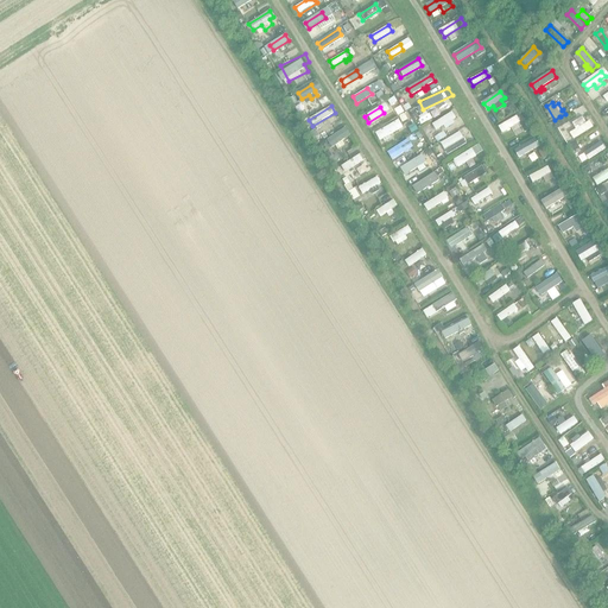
[(451,113),(431,125),(435,131),(455,118),(451,113)]
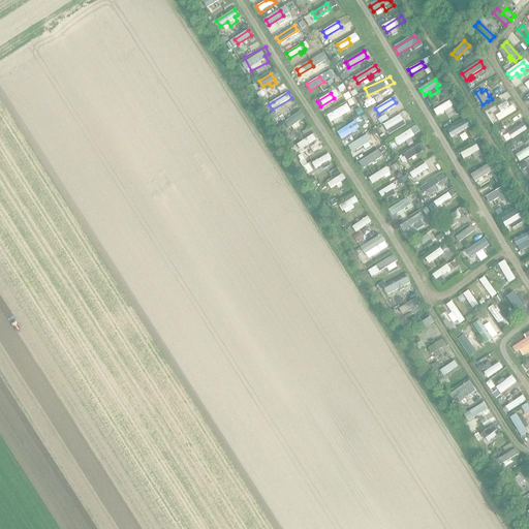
[(445,102),(433,109),(436,114),(443,110),(445,114),(449,111),(445,102)]
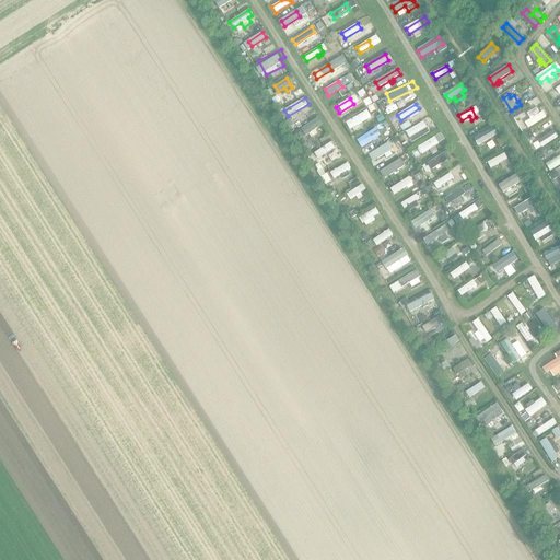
[(363,112),(347,123),(350,128),(366,118),(363,112)]
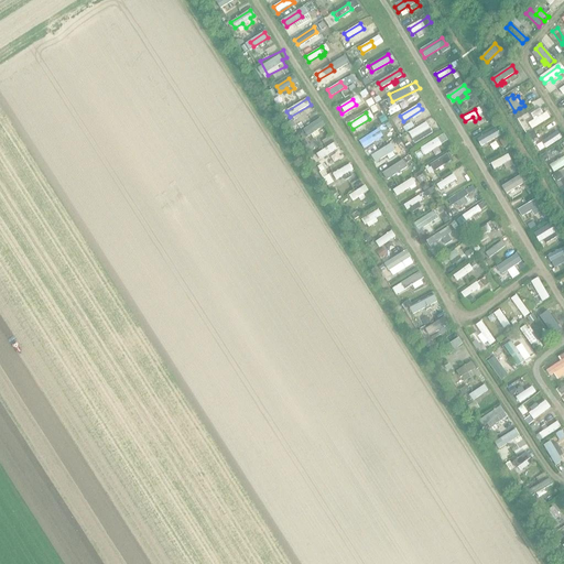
[(531,129),(550,118),(546,112),(528,123),(531,129)]
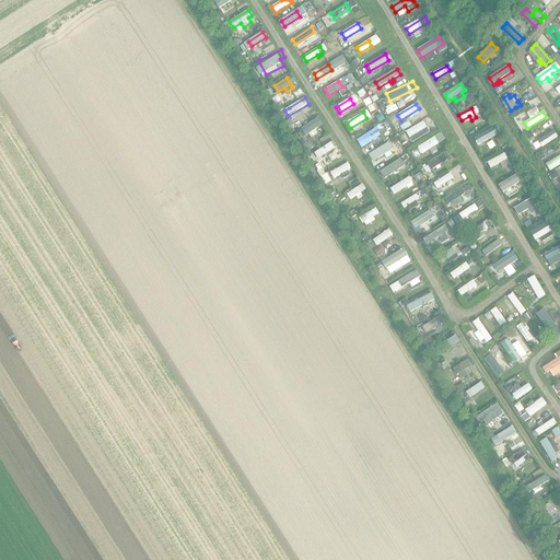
[(305,136),(323,125),(318,118),(301,129),(305,136)]
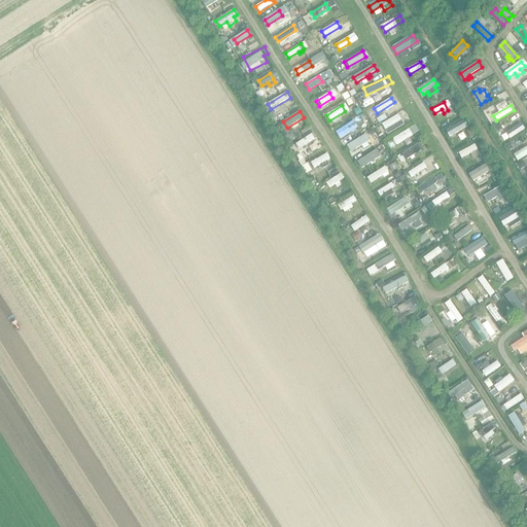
[(397,114),(382,125),(385,131),(395,125),(396,127),(399,125),(398,123),(401,120),(397,114)]
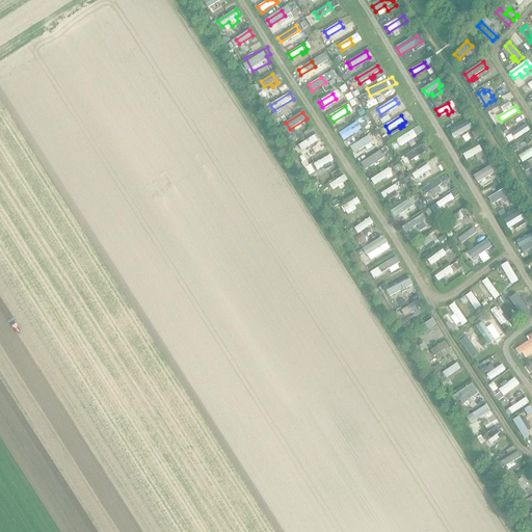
[(453,138),(472,128),(468,122),(450,132),(453,138)]
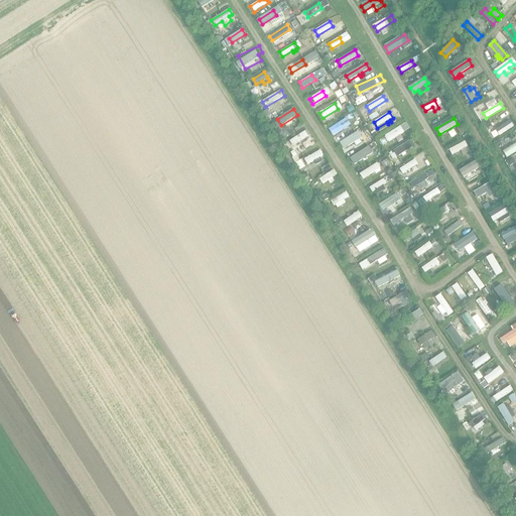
[(341,121),(330,128),(333,133),(339,129),(340,132),(344,129),(342,127),(344,126),(341,121)]
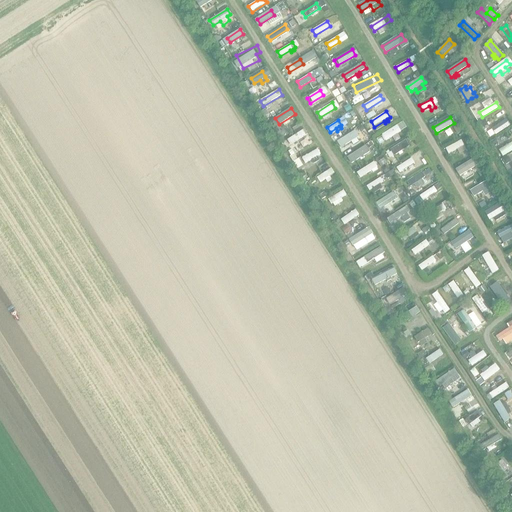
[(495,134),(509,125),(506,120),(492,129),(495,134)]
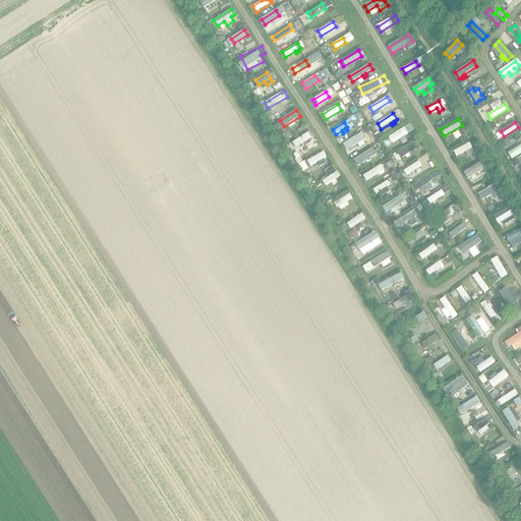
[(403,127),(391,136),(394,140),(395,140),(397,143),(402,140),(400,136),(406,132),(403,127)]
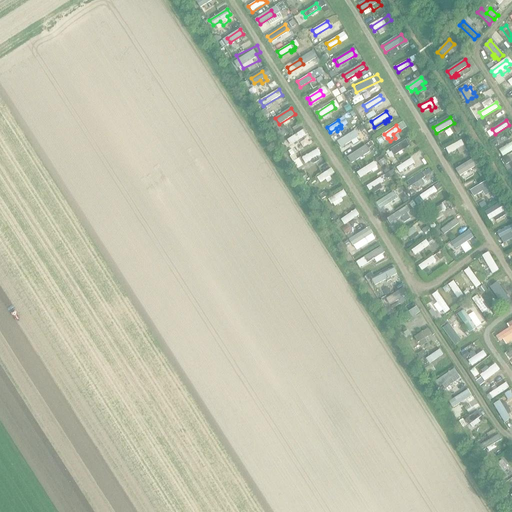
[(290,145),(307,134),(304,129),(287,140),(290,145)]
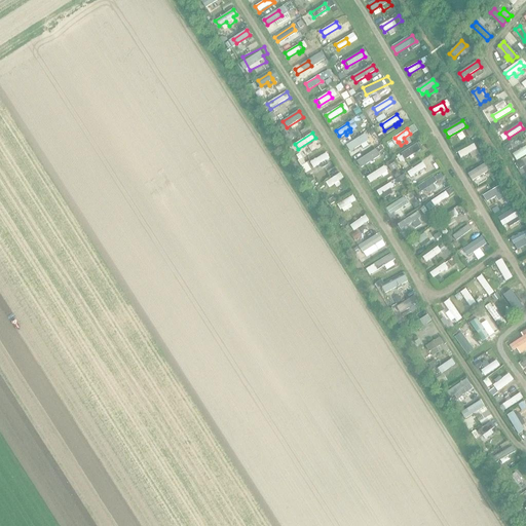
[(361,137),(347,145),(350,150),(364,142),(361,137)]
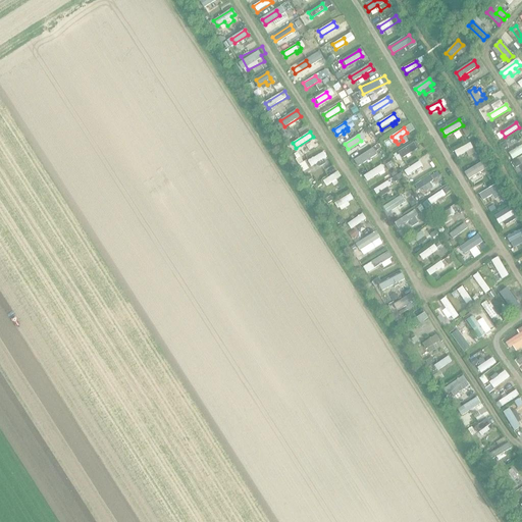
[(413,143),(398,153),(402,159),(406,156),(407,159),(411,157),(409,154),(417,149),(413,143)]
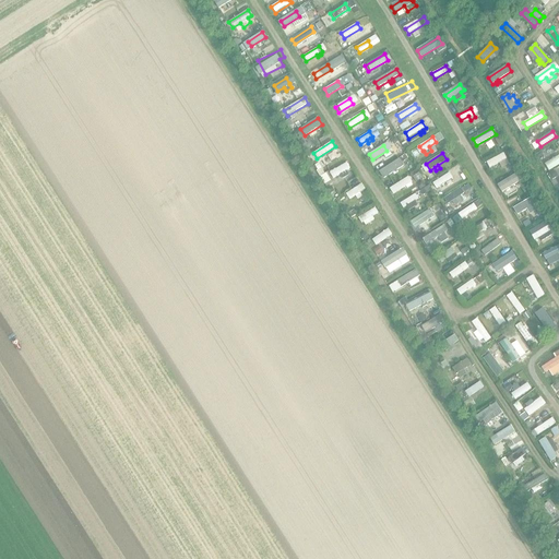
[(503,153),(486,163),(489,168),(500,163),(501,165),(508,162),(503,153)]
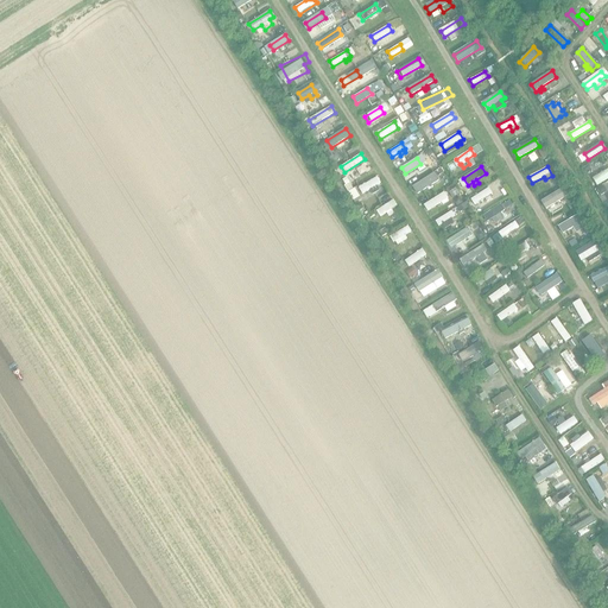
[(596,185),(607,178),(607,169),(593,178),(596,185)]
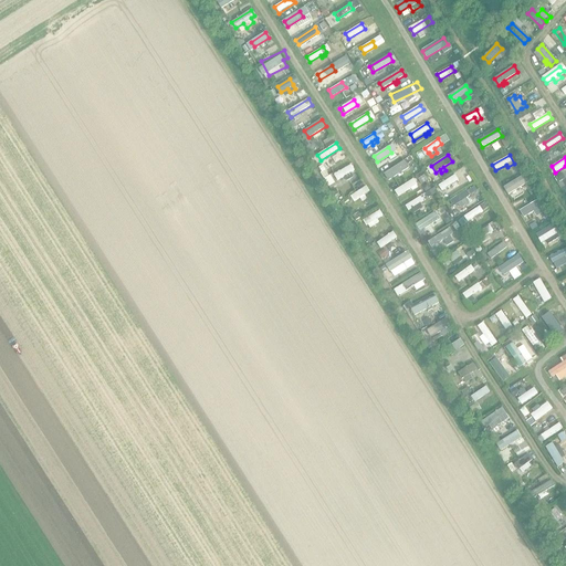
[(404,161),(384,175),(388,181),(397,175),(399,177),(402,175),(401,173),(408,168),(404,161)]
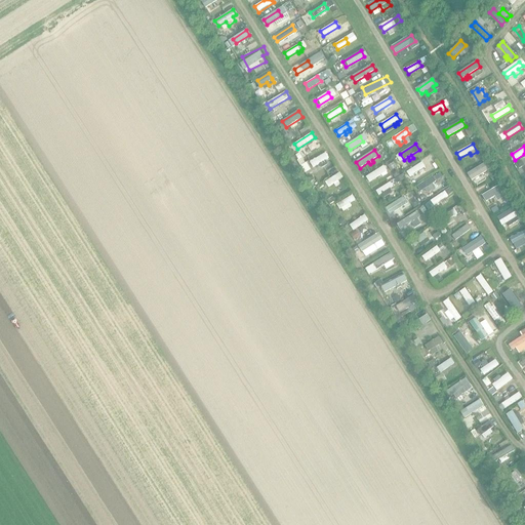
[(313,167),(328,159),(325,153),(310,162),(313,167)]
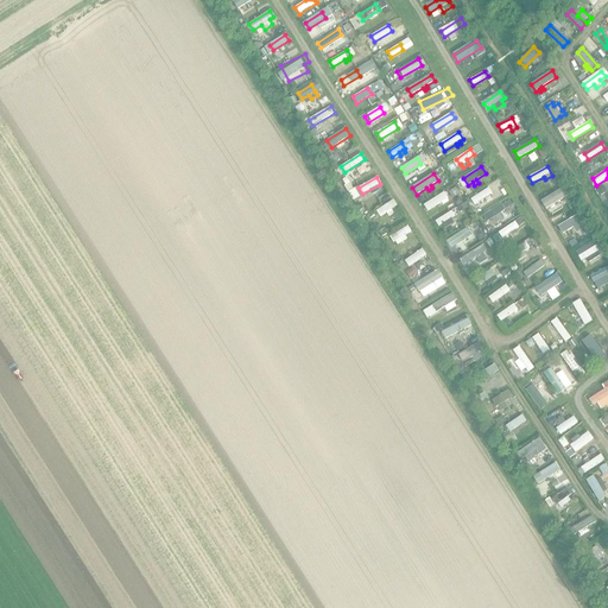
[(504,192),(512,188),(508,182),(500,187),(504,192)]
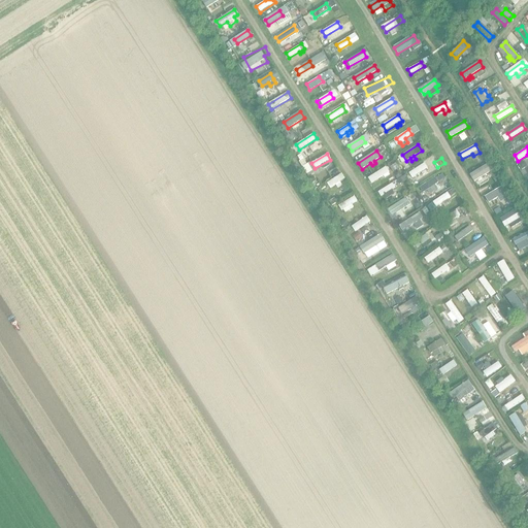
[(424,164),(408,173),(411,178),(421,173),(422,175),(427,172),(425,170),(427,168),(424,164)]
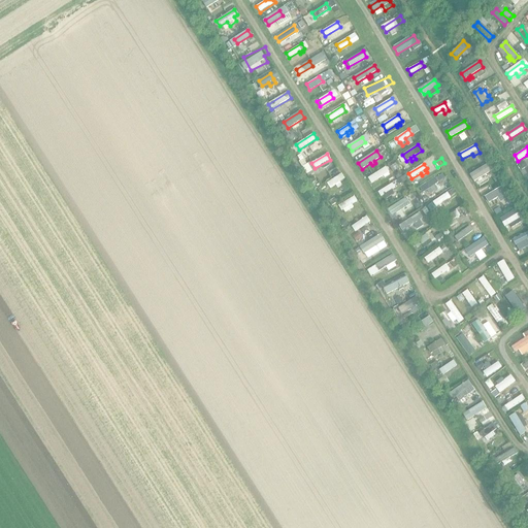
[(489,165),(471,173),(473,178),(485,173),(487,177),(493,174),(491,170),(492,169),(489,165)]
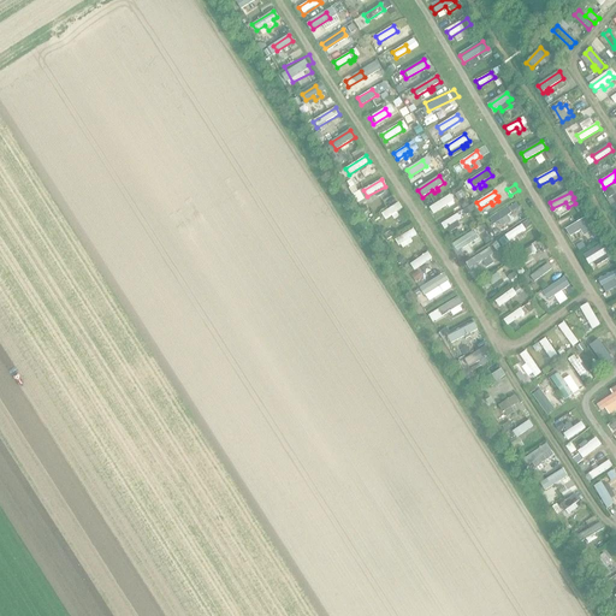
[(450,195),(428,208),(433,214),(446,206),(449,208),(454,205),(452,202),(454,201),(450,195)]
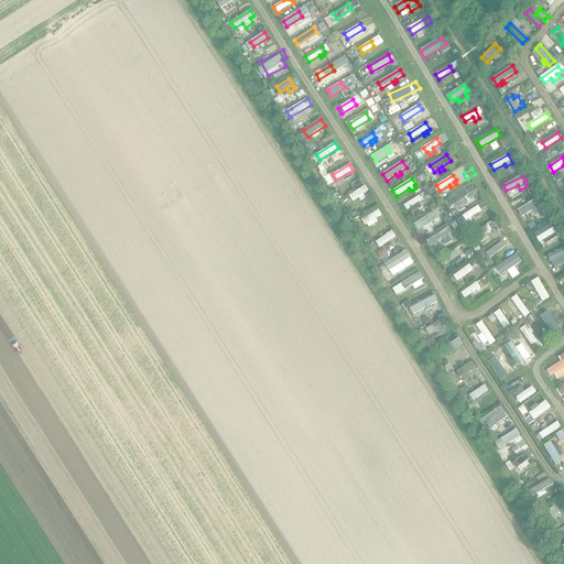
[(353,202),(368,191),(365,186),(349,196),(353,202)]
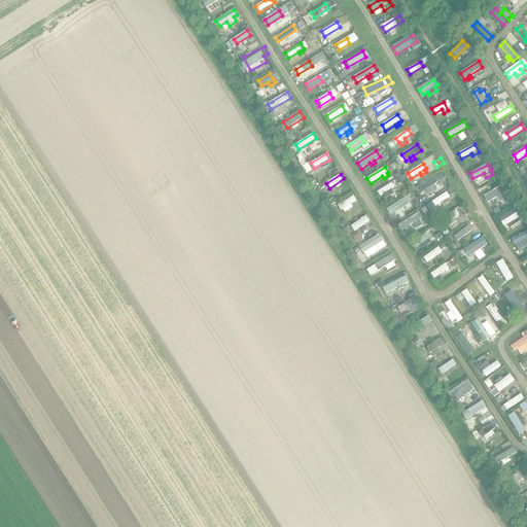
[(433,178),(419,187),(422,191),(426,189),(428,192),(432,190),(430,186),(436,182),(433,178)]
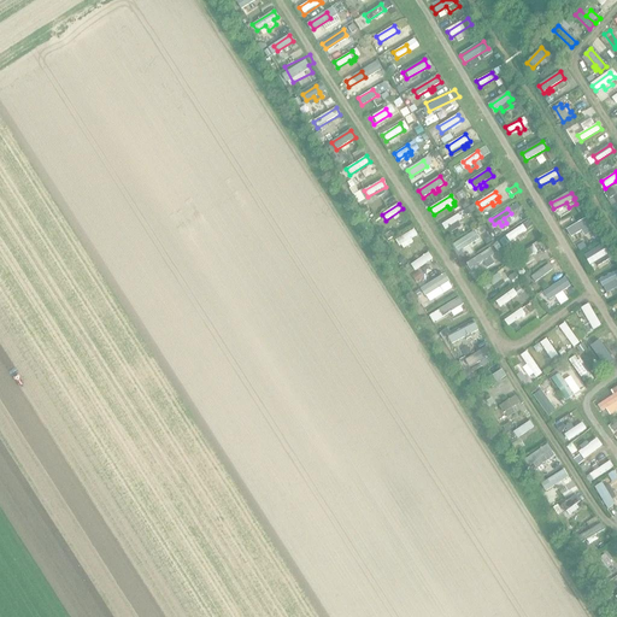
[(458,215),(441,225),(445,230),(448,228),(451,231),(456,228),(454,224),(462,219),(458,215)]
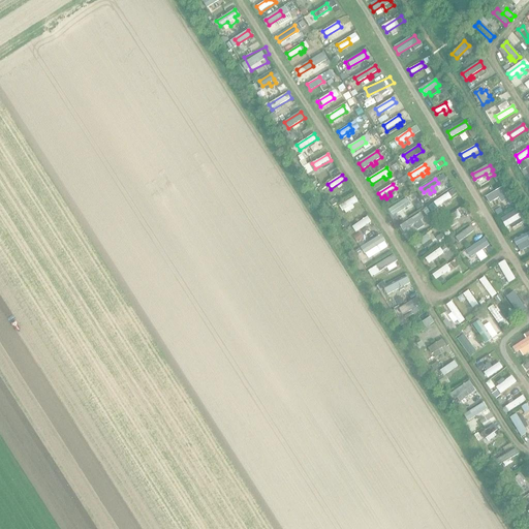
[(489,203),(503,193),(500,188),(486,197),(489,203)]
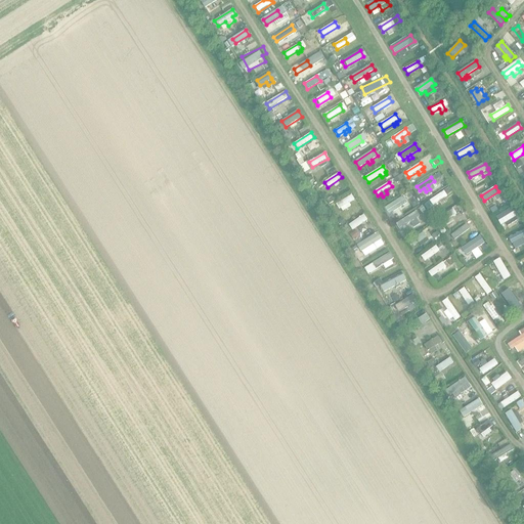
[(443,191),(429,201),(433,206),(447,197),(443,191)]
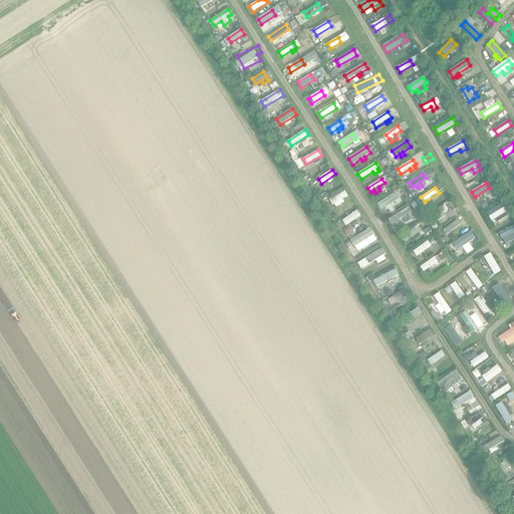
[(344,191),(329,201),(332,205),(335,204),(336,207),(343,202),(341,199),(347,196),(344,191)]
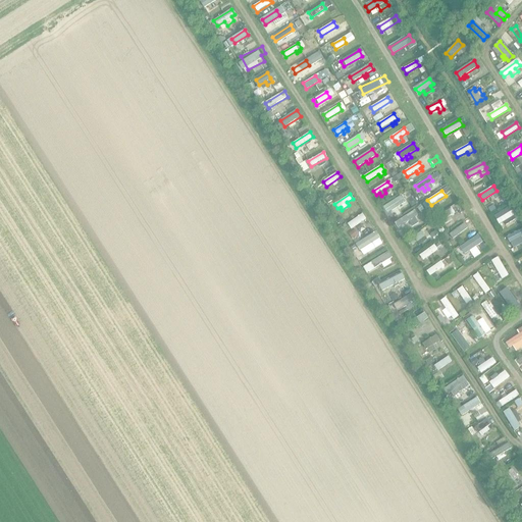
[(387,212),(402,203),(399,198),(384,207),(387,212)]
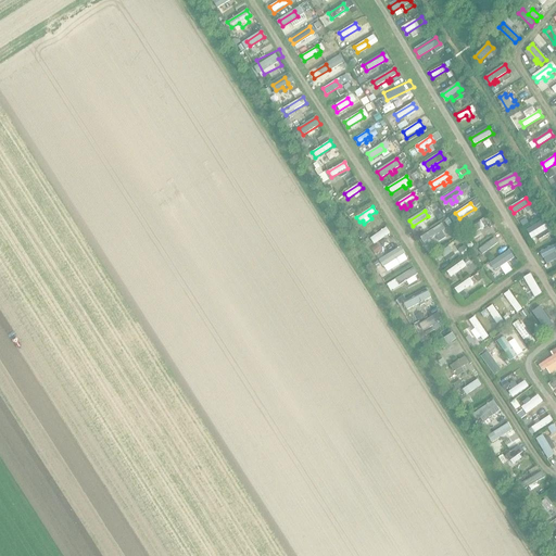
[(546,218),(542,222),(547,229),(552,226),(546,218)]
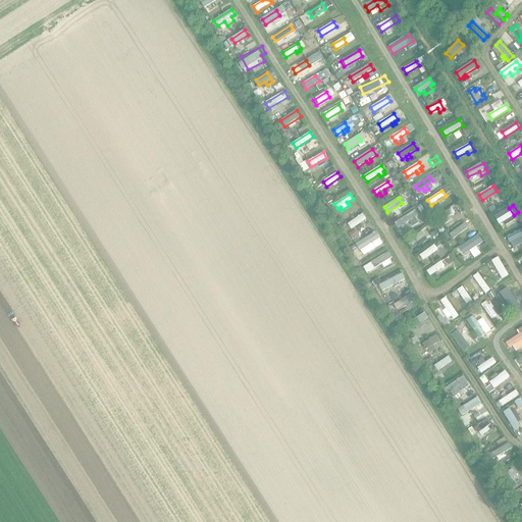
[(451,208),(436,218),(439,222),(454,213),(451,208)]
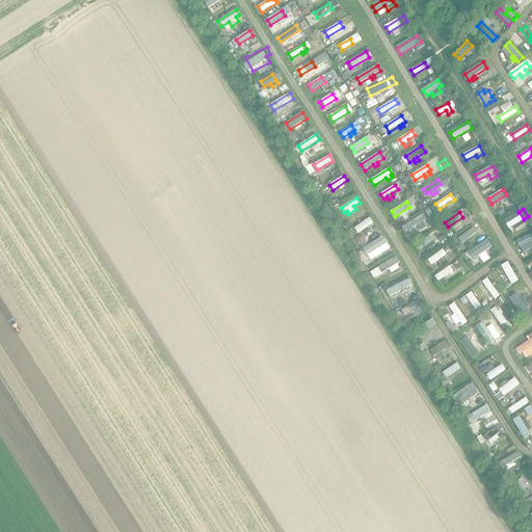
[(527,224),(519,213),(513,216),(521,228),(527,224)]
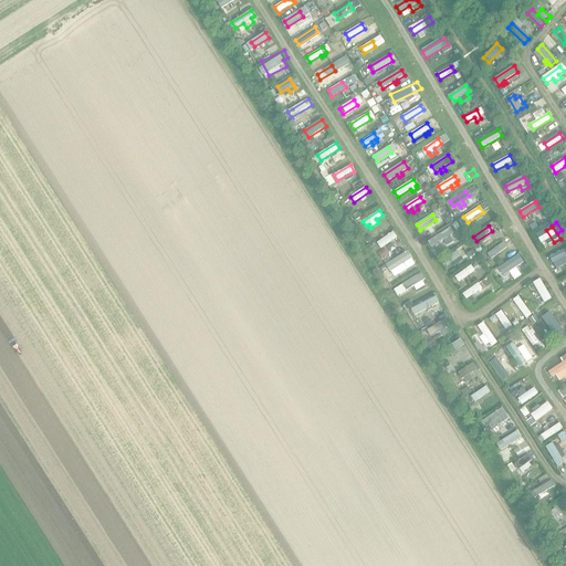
[(449,229),(428,242),(431,248),(444,239),(447,242),(452,239),(450,237),(453,234),(449,229)]
